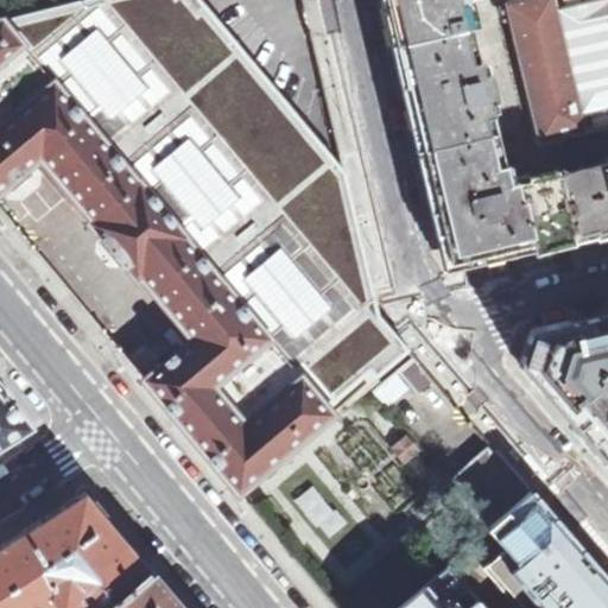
[(90,229),(138,286),(141,283),(190,341),(144,379),(239,493),(410,349),(379,315),(346,172),(201,0),(77,0),(0,19),(0,190),(38,159),(94,226),(90,229)]
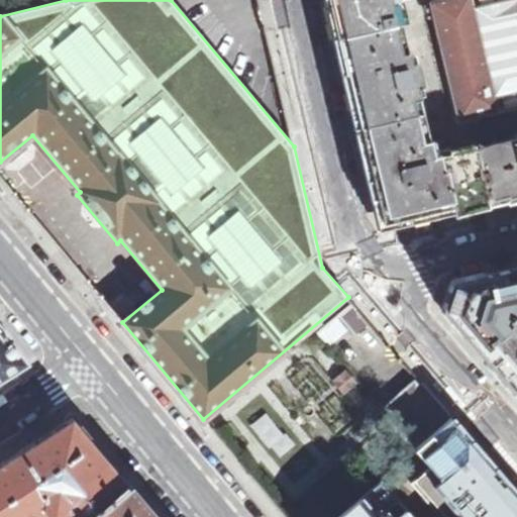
[(327,0),(336,38),(403,23),(408,21),(403,0),(327,0)]
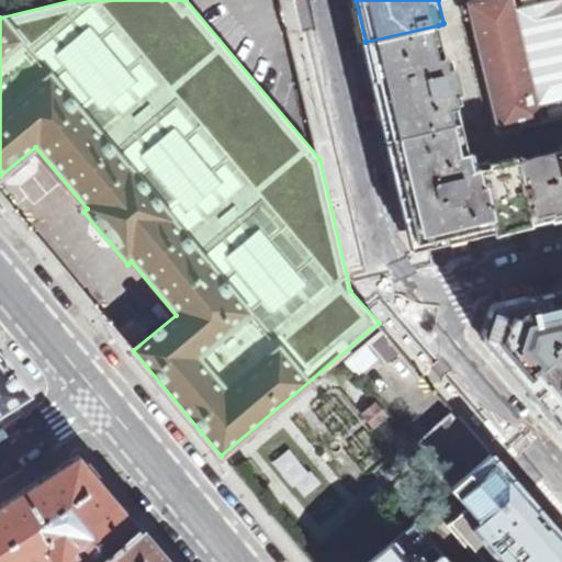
[(561,0),(483,0),(470,3),(502,131),(542,121),(561,116),(561,0)]
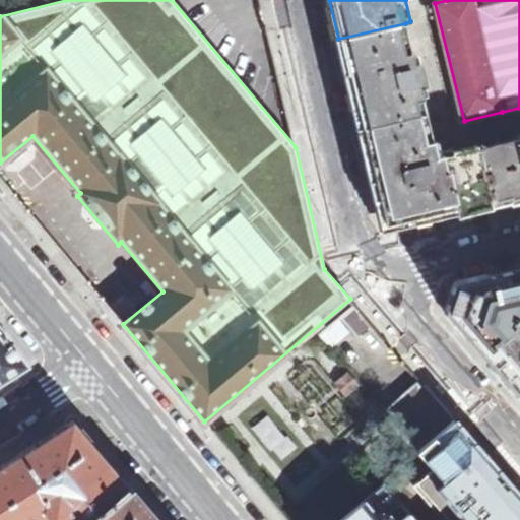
[(360,128),(426,112),(419,85),(415,65),(405,23),(338,39),(360,128)]
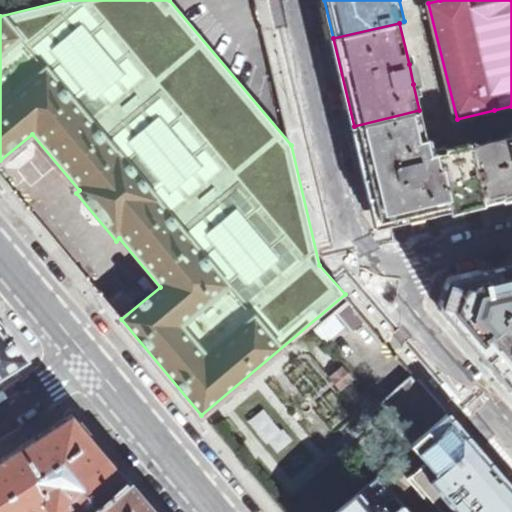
[(409,64),(413,84),(418,82),(414,63),(409,64)]
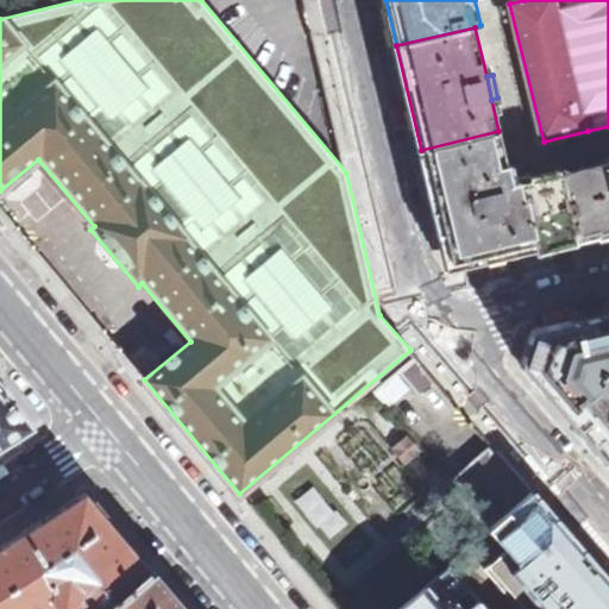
[(576,244),(560,176),(559,174),(512,186),(498,131),(421,150),(444,246),(466,261),(532,245),(534,255),(576,244)]
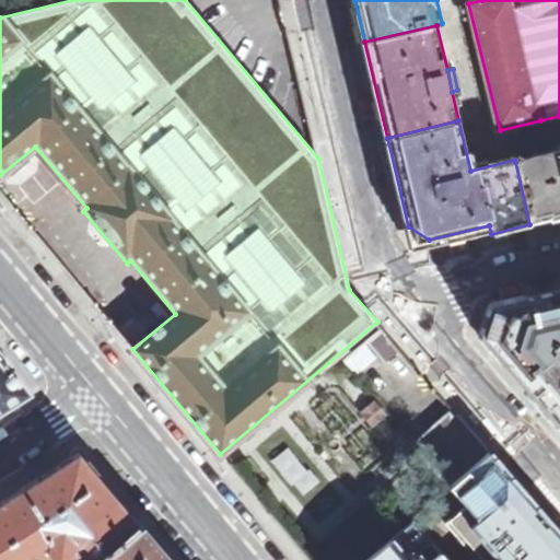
[(559,218),(559,151),(515,162),(529,224),(529,225),(559,218)]
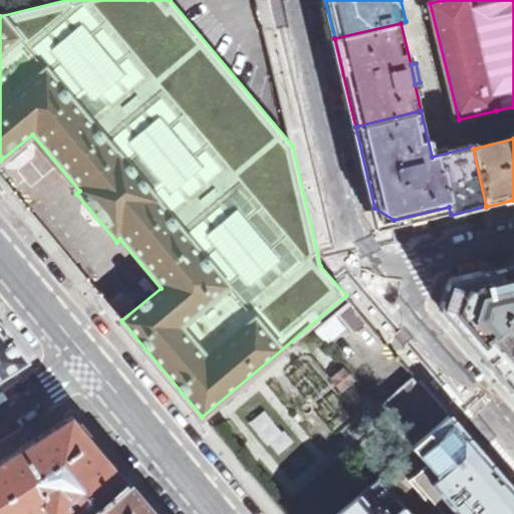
[(513,266),(448,281),(440,306),(466,336),(477,350),(509,387),(513,382),(513,266)]
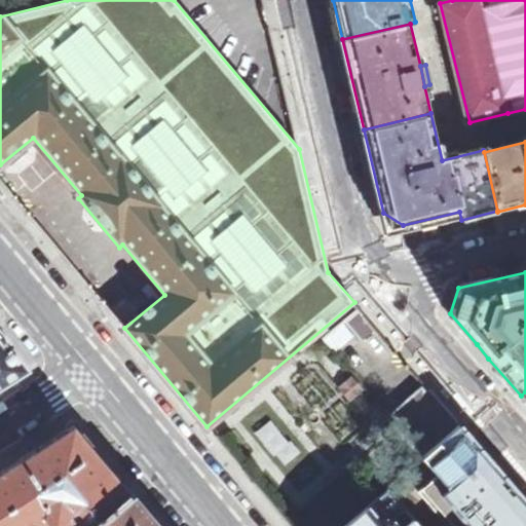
[(361,337),(374,326),(359,306),(344,318),(361,337)]
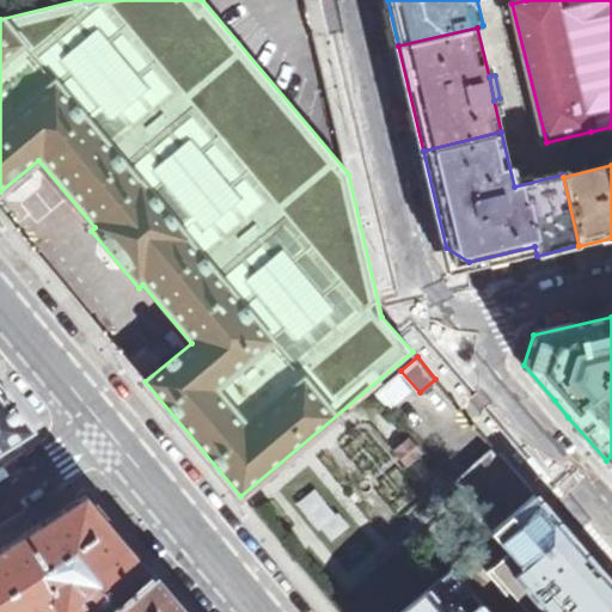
[(0,447),(31,428),(7,399),(10,397),(0,384),(0,447)]
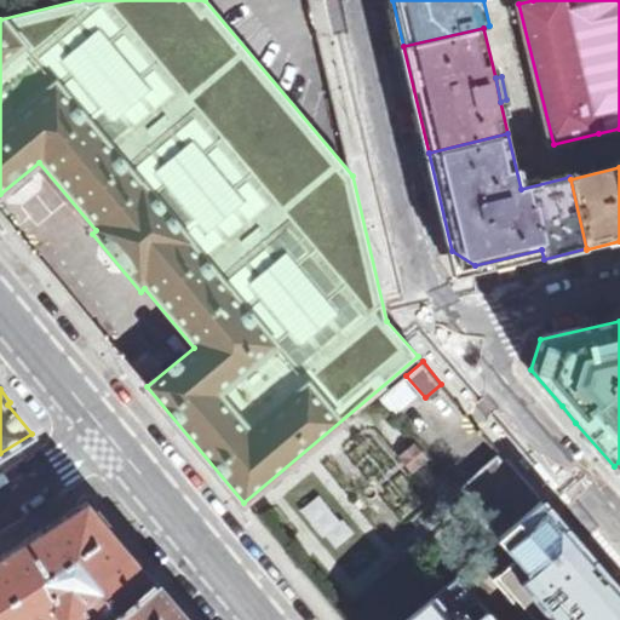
[(461,497),(498,539),(541,500),(506,459),(461,497)]
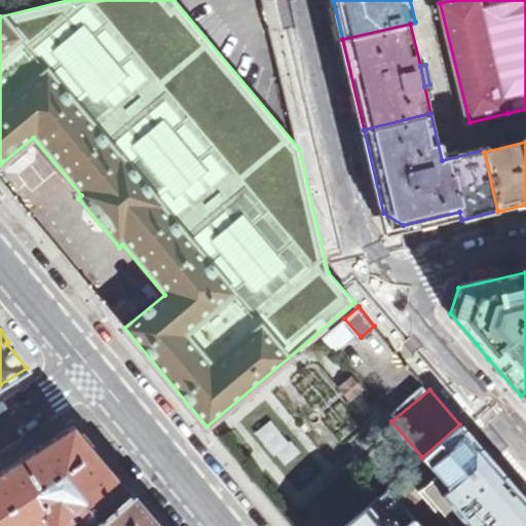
[(94,525),(133,494),(132,493),(113,471),(74,424),(17,460),(0,472),(0,525),(46,525),(48,525),(58,525),(94,525)]
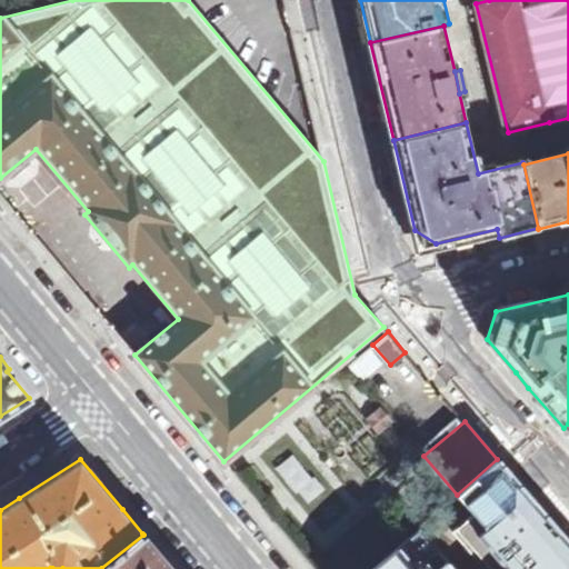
[(497,459),(457,495),(438,510),(440,511),(420,529),(452,568),(568,568),(568,541),(565,537),(563,535),(557,528),(556,527),(547,516),(546,515),(540,508),(539,507),(538,507),(529,496),(528,495),(522,488),(521,487),(518,482),(509,473),(501,463),(501,462),(498,460),(497,459)]
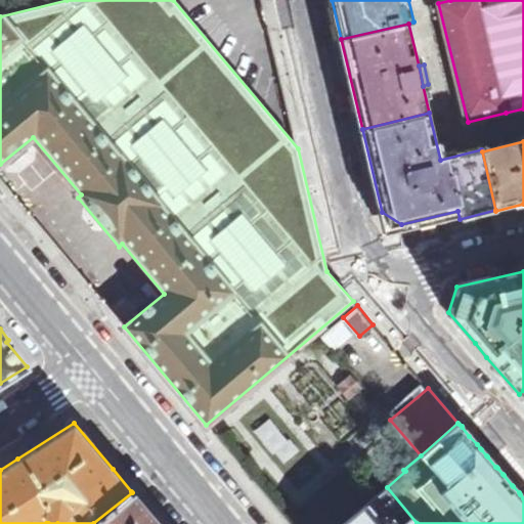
[(417,523),(387,487),(342,523),(417,523)]
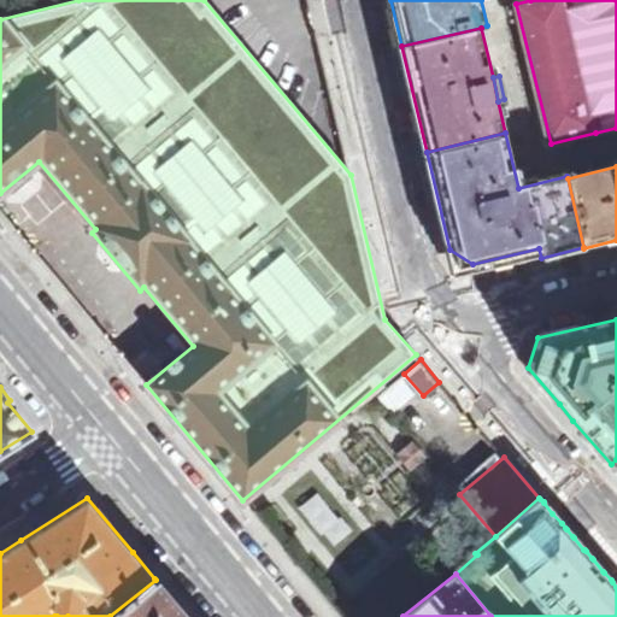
[(186,616),(158,582),(158,583),(156,580),(110,616),(186,616)]
